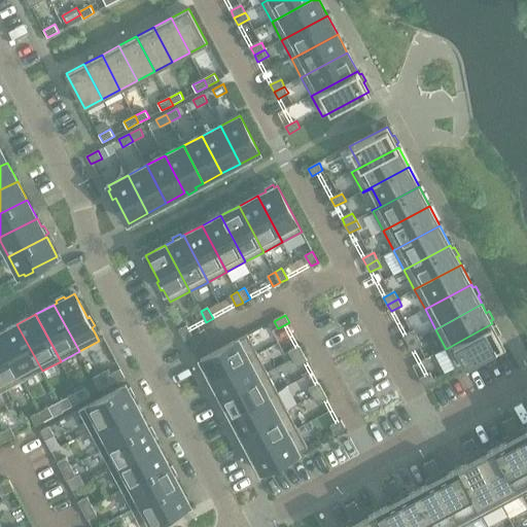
[(494,327),(492,323),(446,349),(457,370),(503,344),(498,335),(500,334),(496,325),(494,327)]
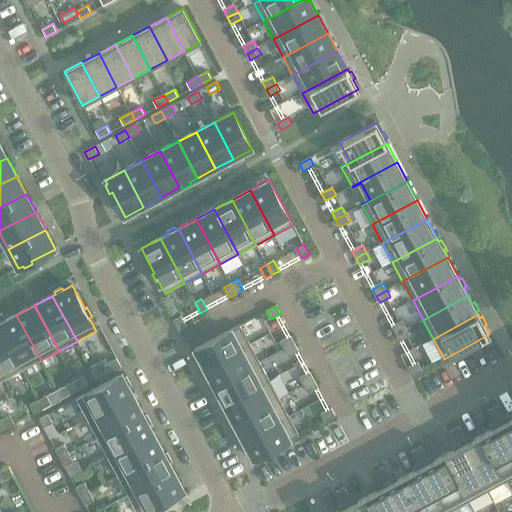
[(16,315),(0,323),(0,327),(23,370),(41,360),(16,315)]
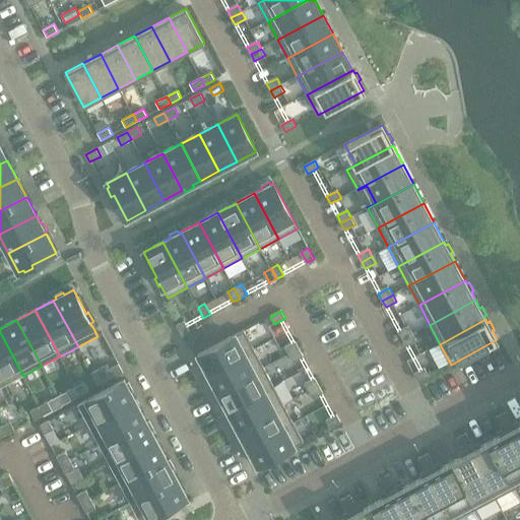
[(184,321),(177,325),(182,335),(189,332),(184,321)]
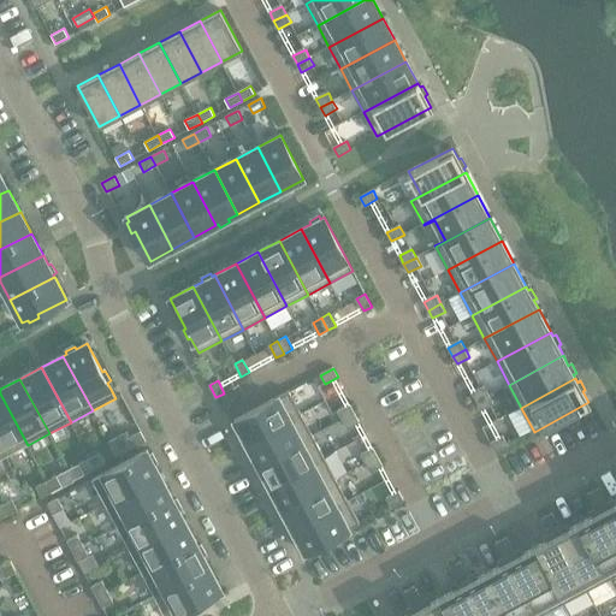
[(490,395),(485,386),(473,394),(477,402),(490,395)]
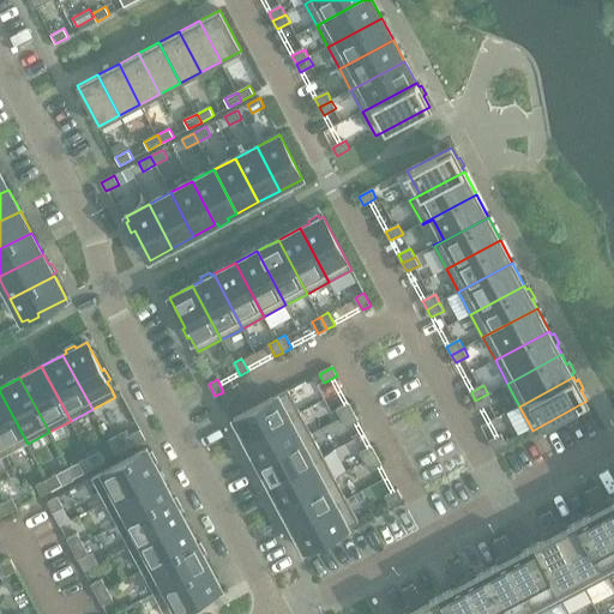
[(300,413),(288,390),(234,419),(236,423),(234,425),(239,433),(241,432),(246,441),(300,413)]
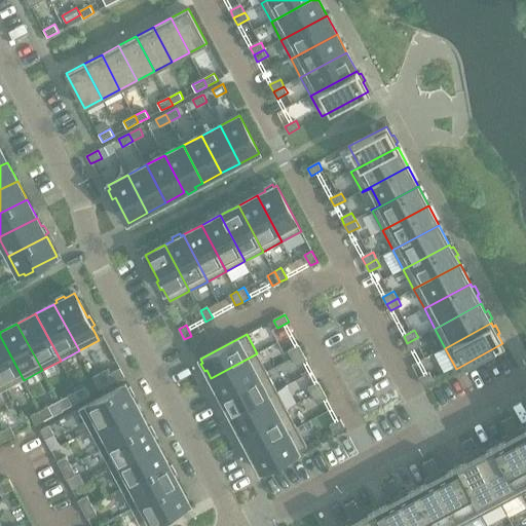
[(0,336),(0,381),(4,390),(24,380),(0,336)]
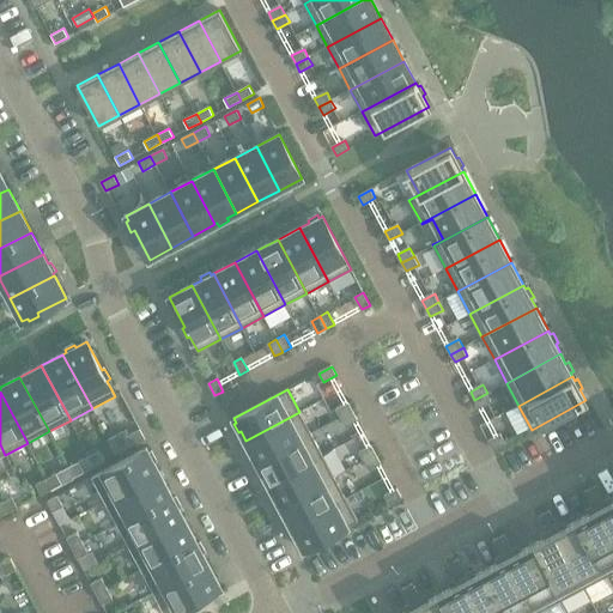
[(479,408),(492,401),(487,393),(474,400),(479,408)]
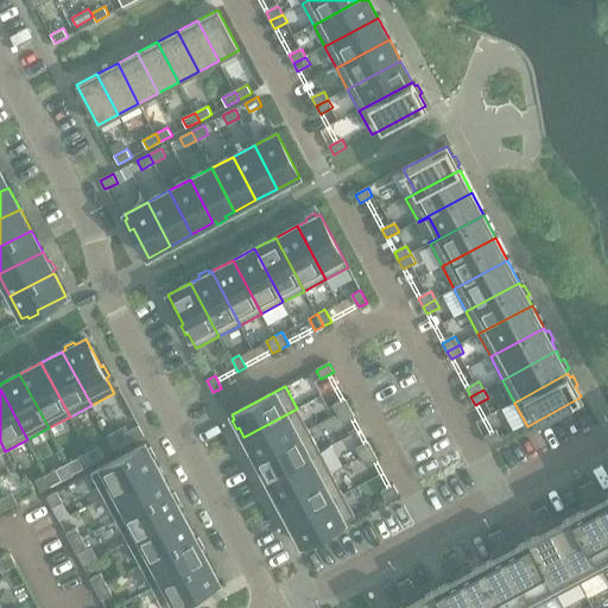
[(350,409),(346,400),(334,406),(337,415),(350,409)]
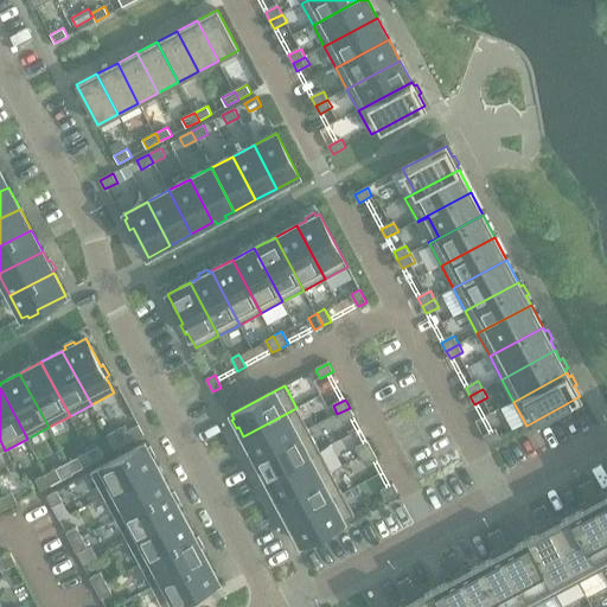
[(255,458),(308,429),(296,408),(243,436),(255,458)]
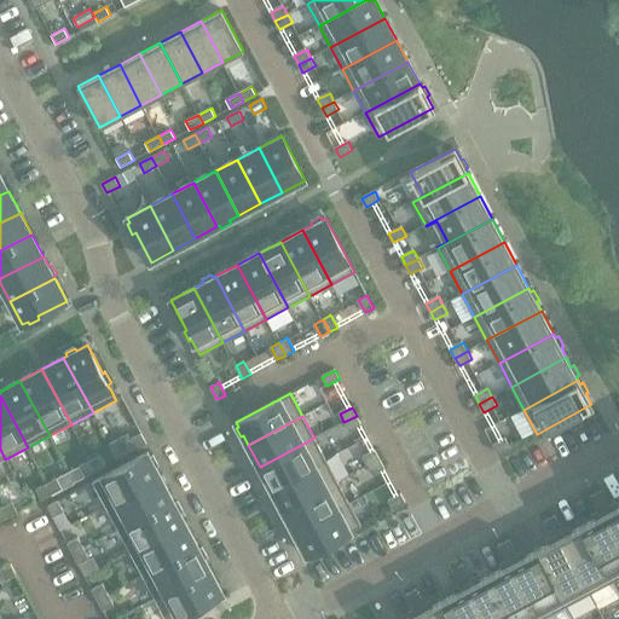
[(362,424),(357,416),(343,422),(348,432),(362,424)]
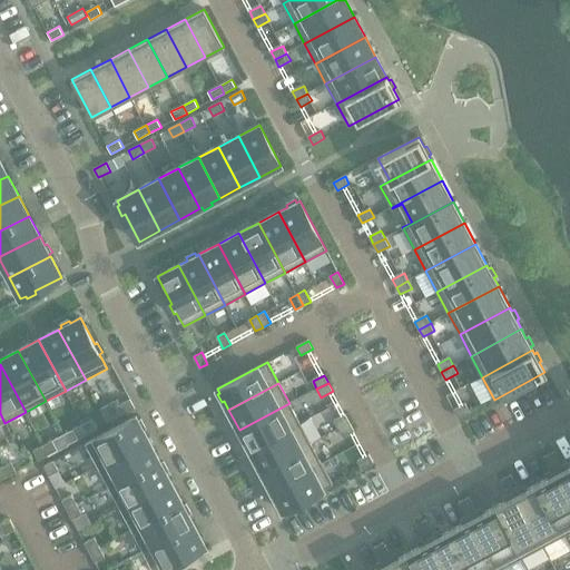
[(130,400),(120,404),(126,413),(135,409),(130,400)]
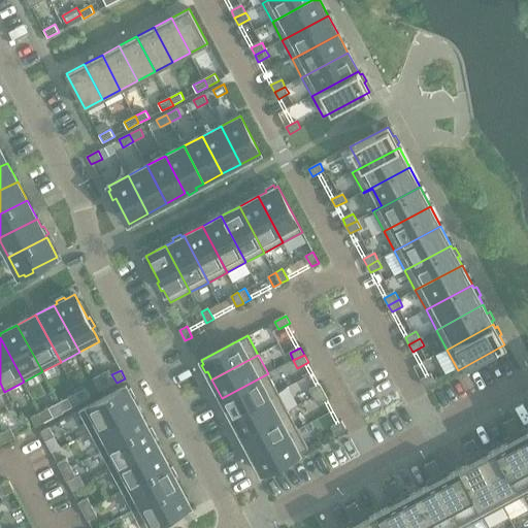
[(231,417),(278,392),(268,373),(222,398),(231,417)]
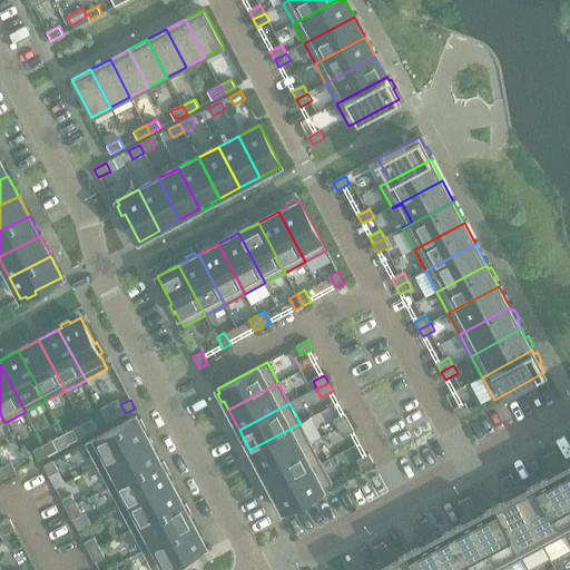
[(471,412),(467,404),(454,411),(459,419),(471,412)]
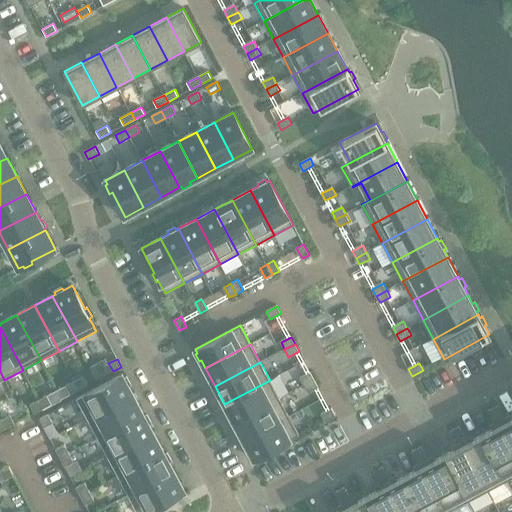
[(314,380),(311,373),(300,378),(304,385),(314,380)]
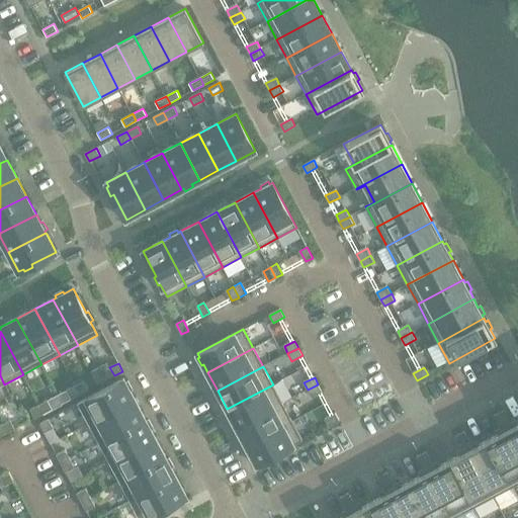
[(124,379),(78,404),(89,424),(135,400),(131,391),(133,390),(128,381),(126,382),(124,379)]
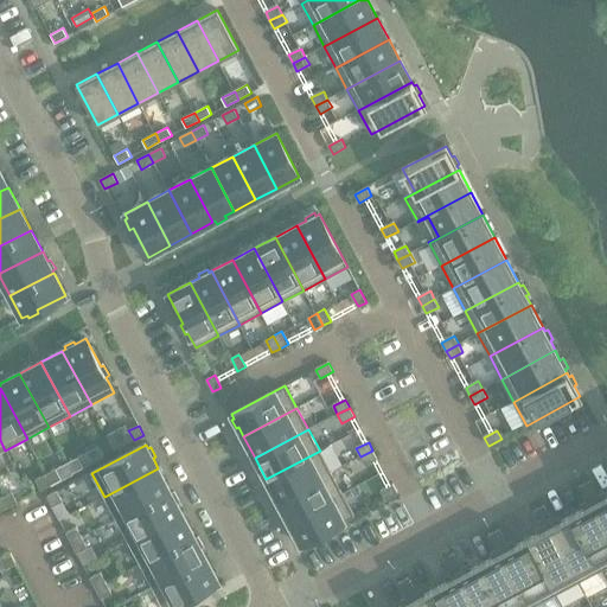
[(98,446),(89,452),(94,461),(104,457),(98,446)]
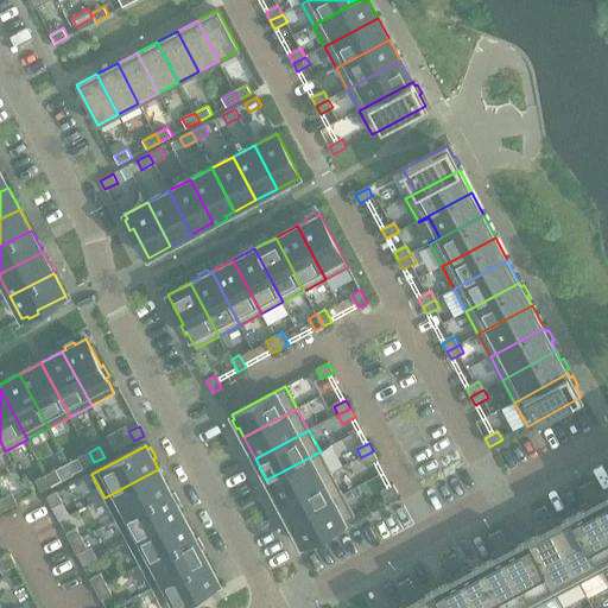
[(278,501),(331,473),(321,451),(266,480),(278,501)]
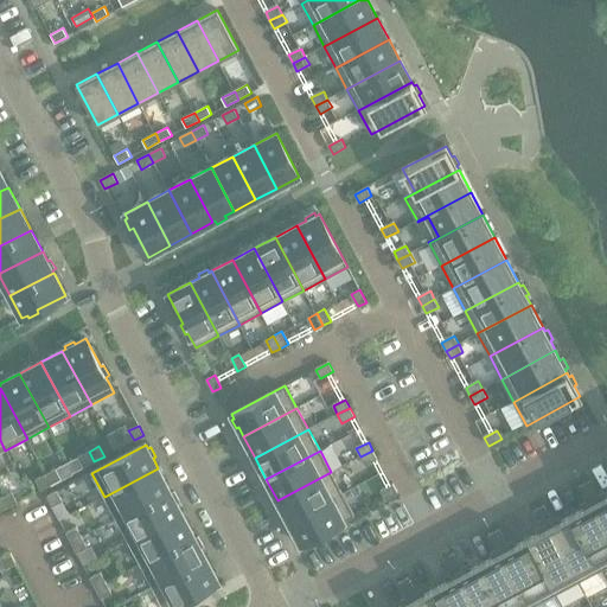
[(377,459),(372,451),(360,457),(364,466),(377,459)]
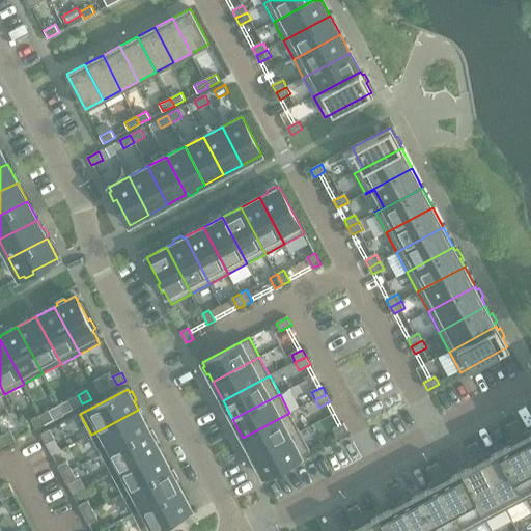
[(78,395),(68,399),(74,409),(82,403),(78,395)]
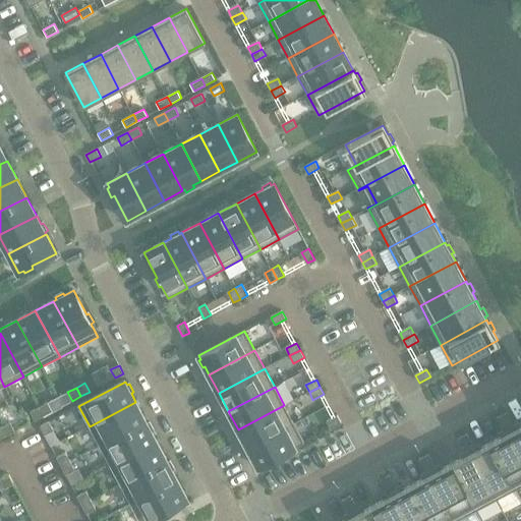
[(135,402),(90,426),(100,446),(146,421),(135,402)]
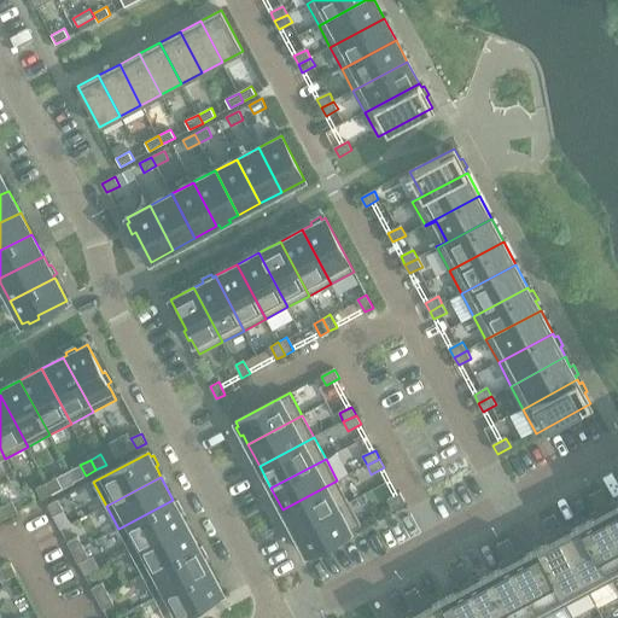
[(57,478),(47,483),(52,494),(63,488),(57,478)]
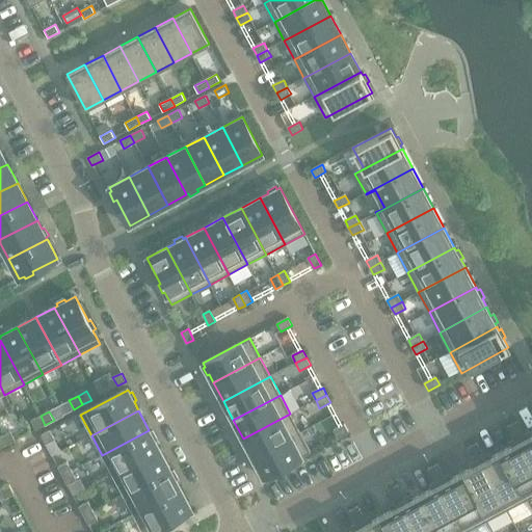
[(254,457),(300,432),(290,414),(243,439),(254,457)]
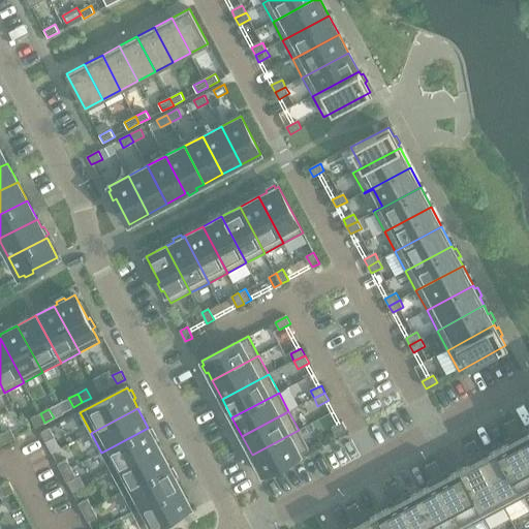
[(40,413),(31,418),(36,427),(44,423),(40,413)]
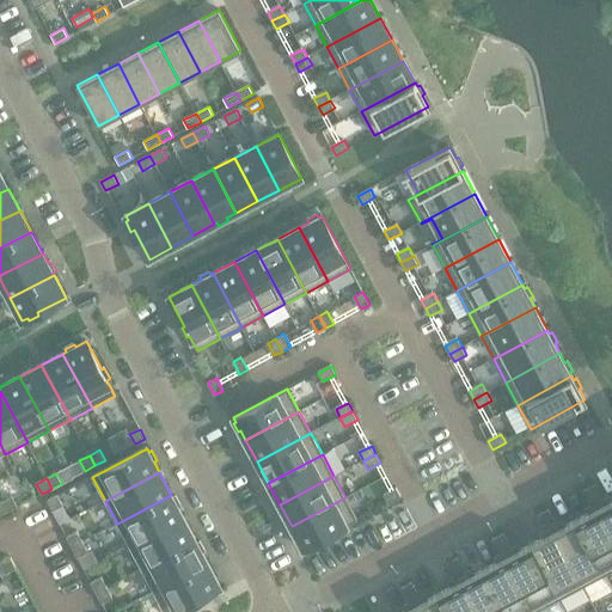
[(593,485),(583,491),(588,500),(598,494),(593,485)]
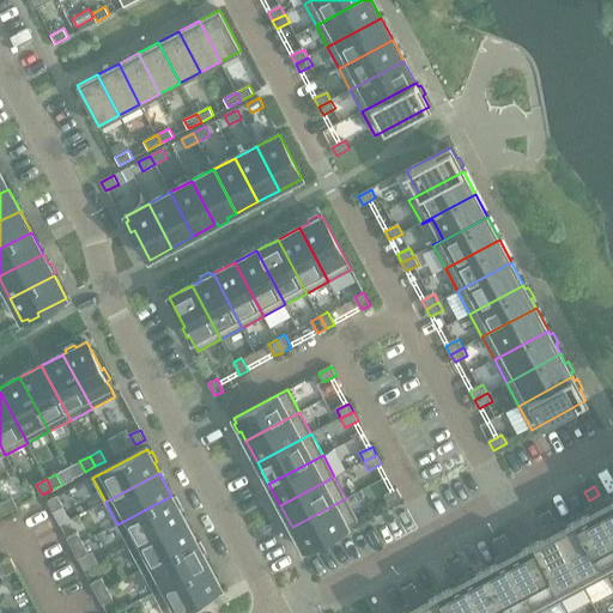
[(401,498),(398,490),(384,497),(389,505),(401,498)]
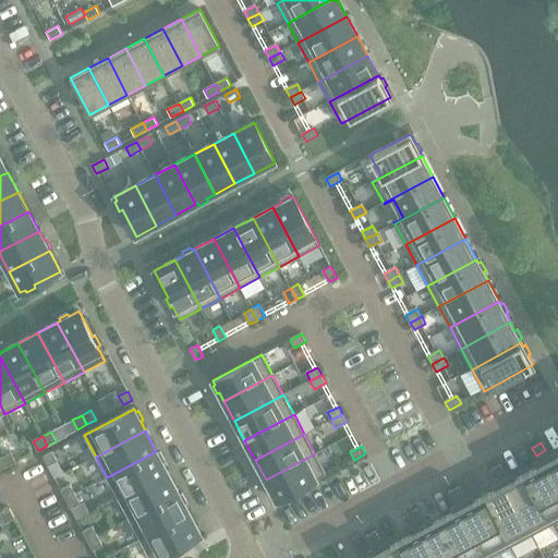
[(545,450),(536,456),(542,465),(546,463),(550,461),(545,450)]
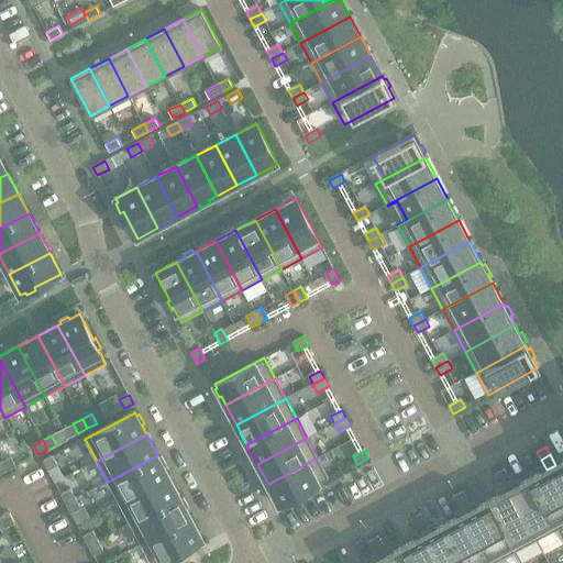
[(157,455),(108,482),(119,503),(169,476),(164,466),(166,465),(162,456),(159,457),(157,455)]
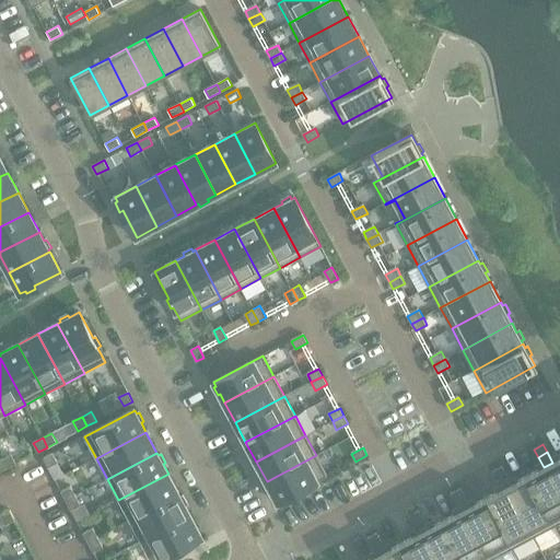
[(11,454),(1,459),(7,469),(15,464),(11,454)]
